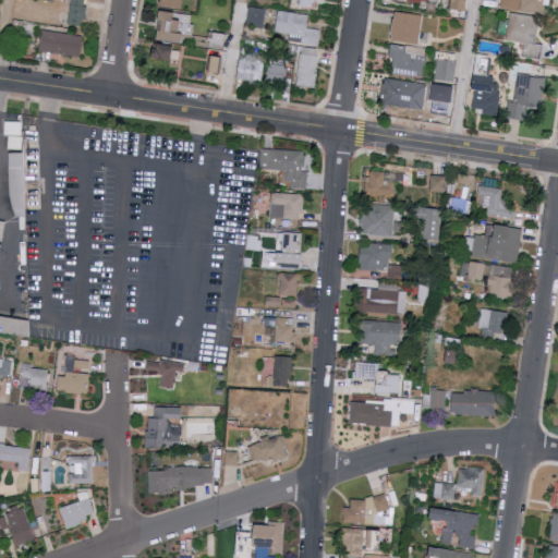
[(84,25),(87,0),(71,0),(69,23),(84,25)]
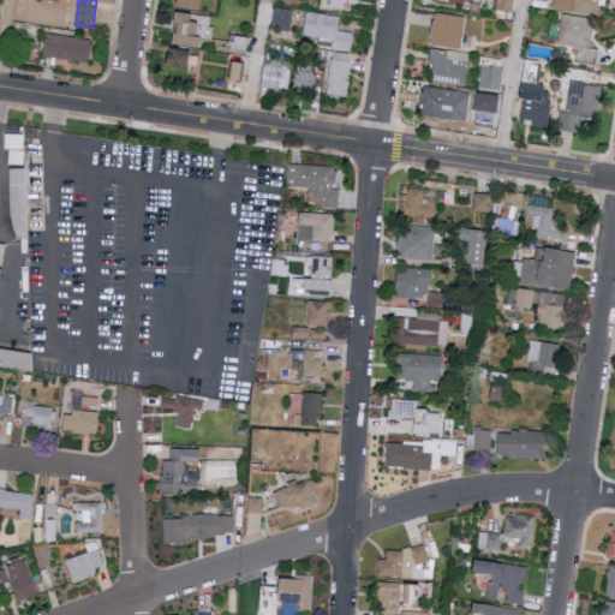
[(515,11),(517,0),(499,0),(499,10),(515,11)]
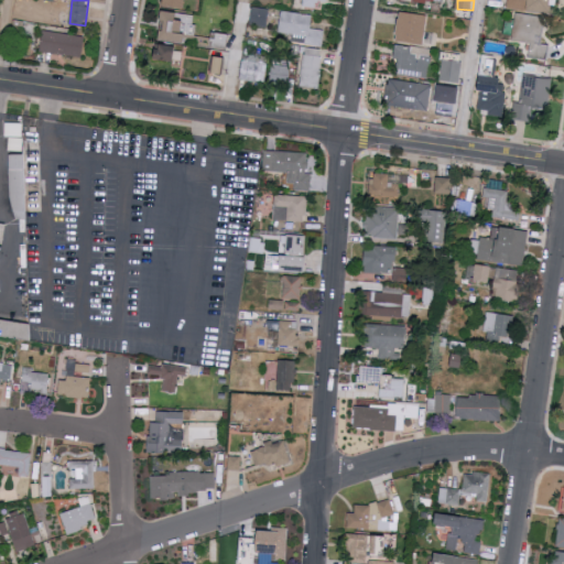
[(507,0),(507,8),(550,12),(551,0),(507,0)]
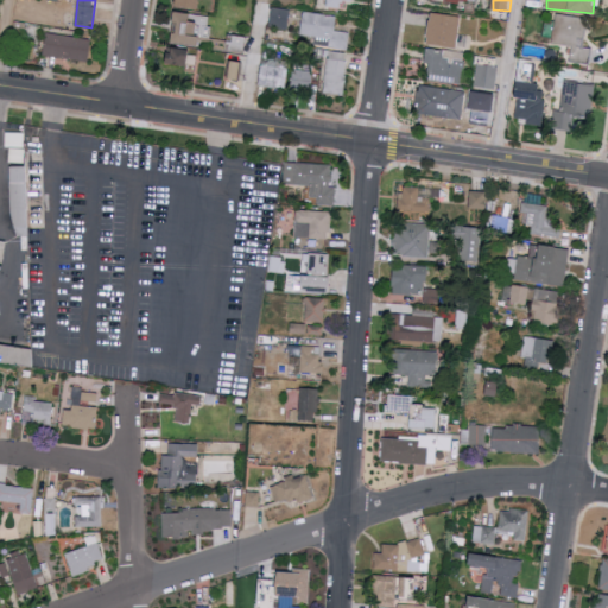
[(287,27),(291,11),(273,7),(270,24),(287,27)]
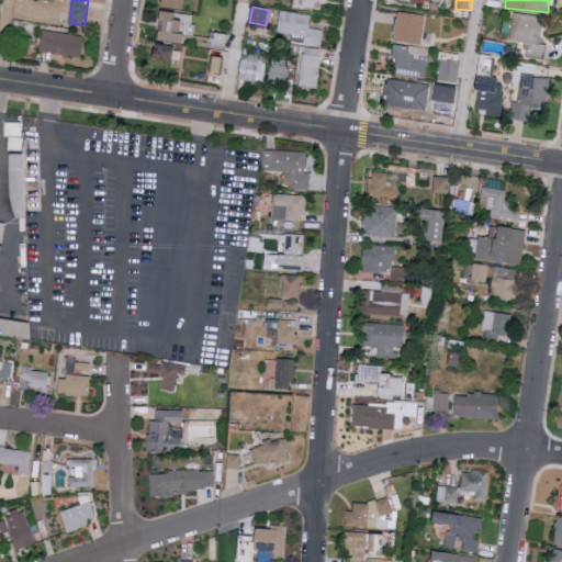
[(160,40),(187,42),(187,35),(193,35),(195,14),(163,11),(160,40)]
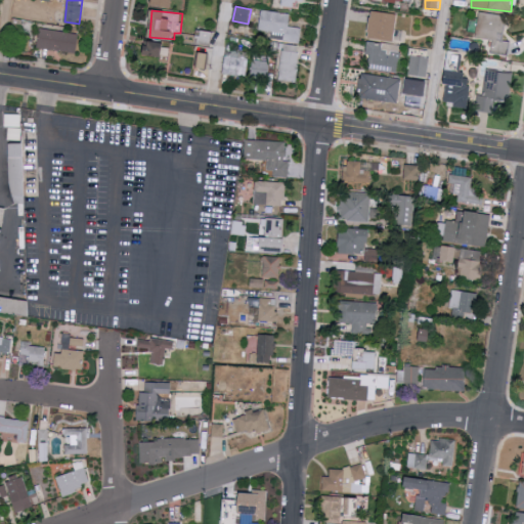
[(291,13),(261,10),(259,31),(285,33),(284,41),(300,43),(302,28),(290,27),(291,13)]
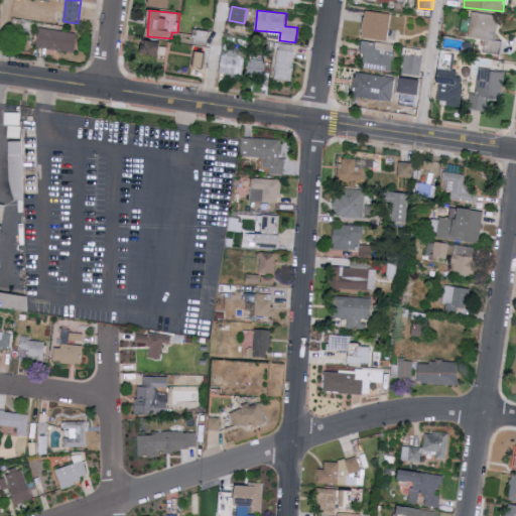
[(391,13),(366,11),(363,37),(389,39),(391,13)]
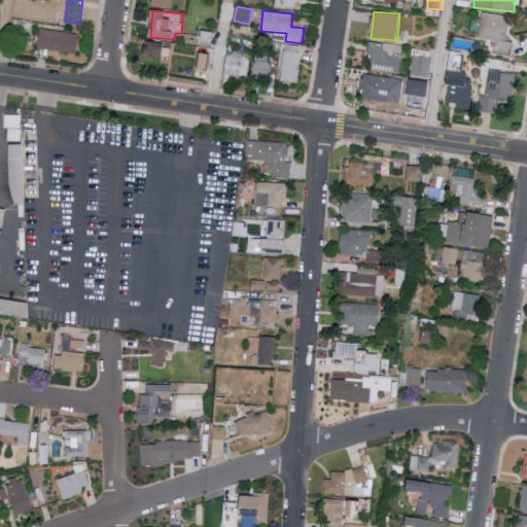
[(513,41),(505,41),(510,15),(482,11),(478,37),(495,40),(493,51),(511,54),(513,41)]
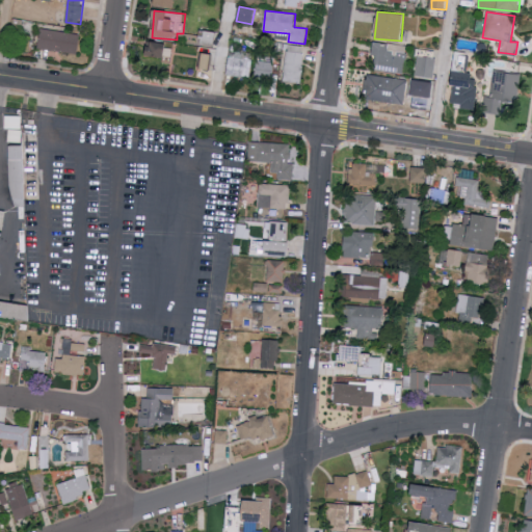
[(78,53),(80,32),(41,29),(38,49),(78,53)]
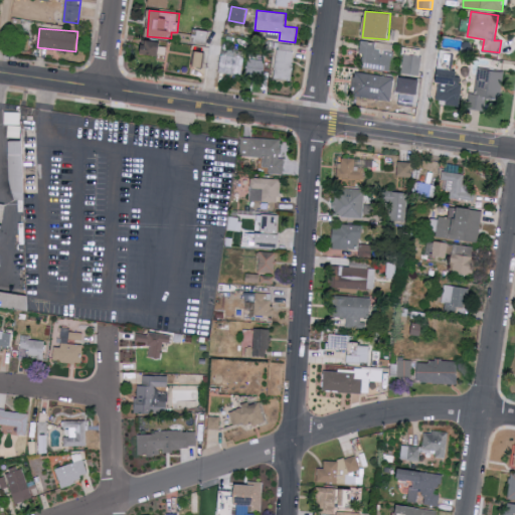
[(162,56),(164,43),(142,40),(140,53),(162,56)]
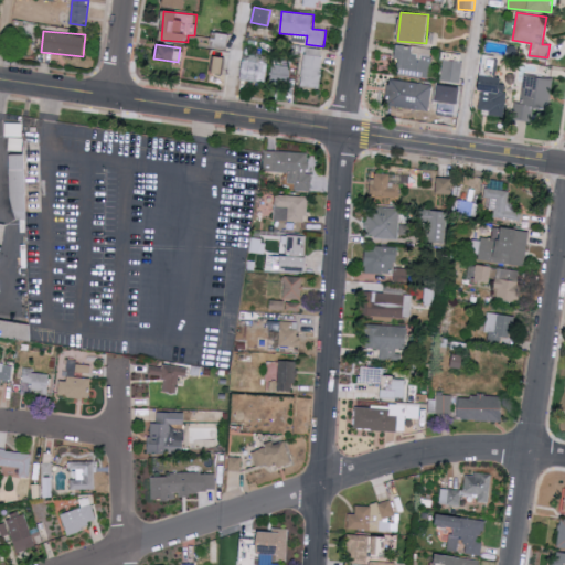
[(428,77),(430,49),(396,44),(393,74),(428,77)]
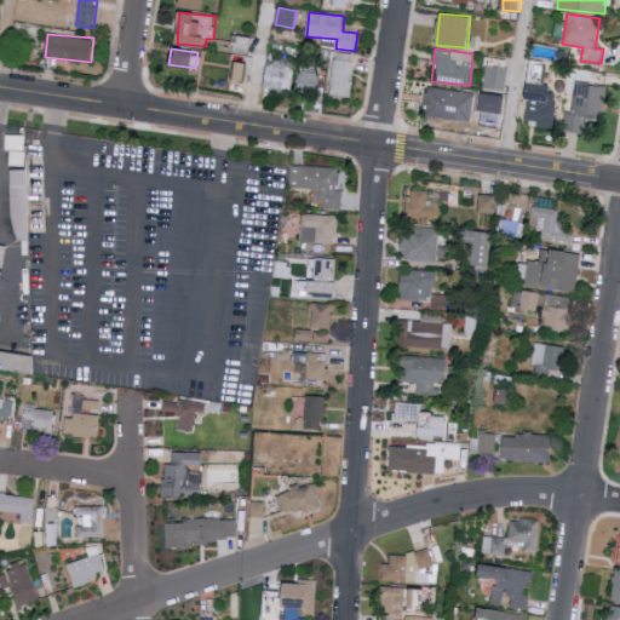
[(356,55),(337,51),(328,93),(349,97),(356,55)]
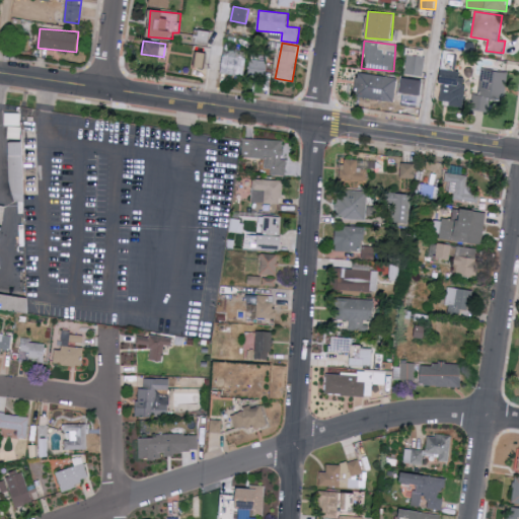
[(225,57),(242,58),(242,51),(225,50),(225,57)]
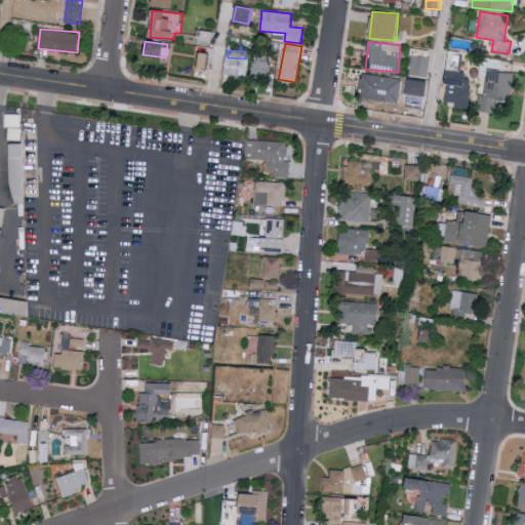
[(210,53),(198,52),(197,68),(208,69),(210,53)]
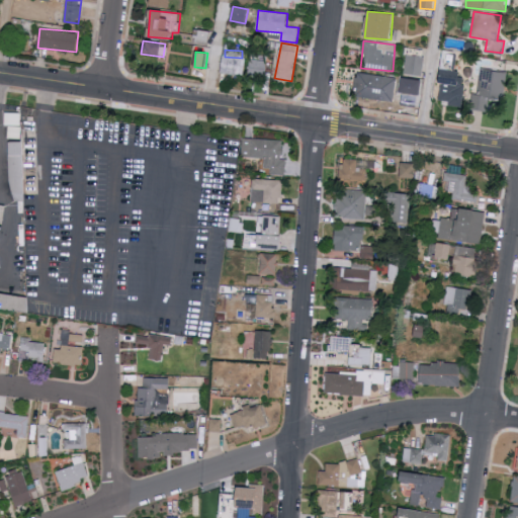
[(404,73),(422,76),(425,57),(407,54),(404,73)]
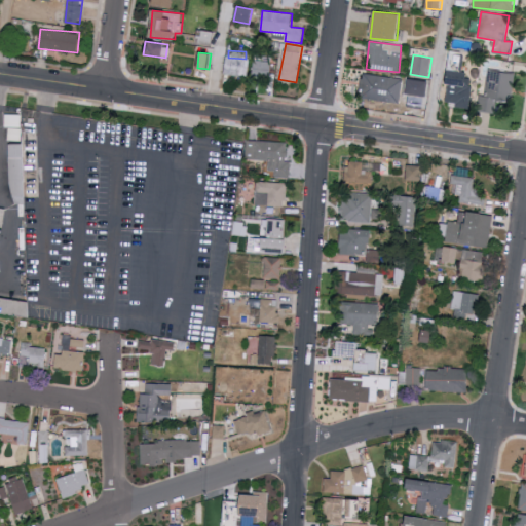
[(248,60),(224,59),(223,75),(247,76),(248,60)]
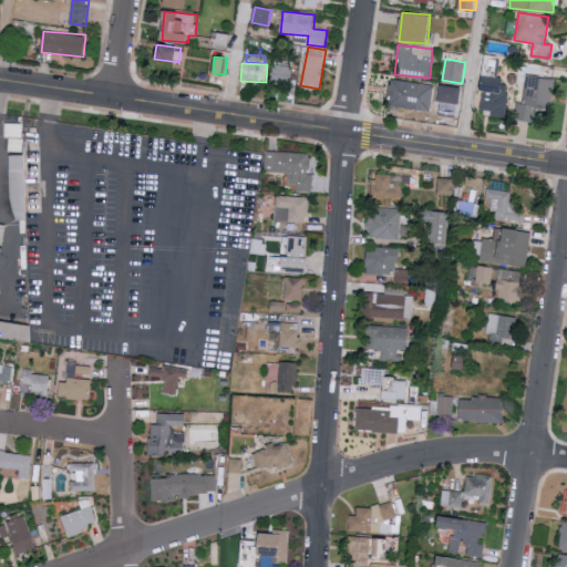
[(288,88),(291,66),(272,64),(269,84),(288,88)]
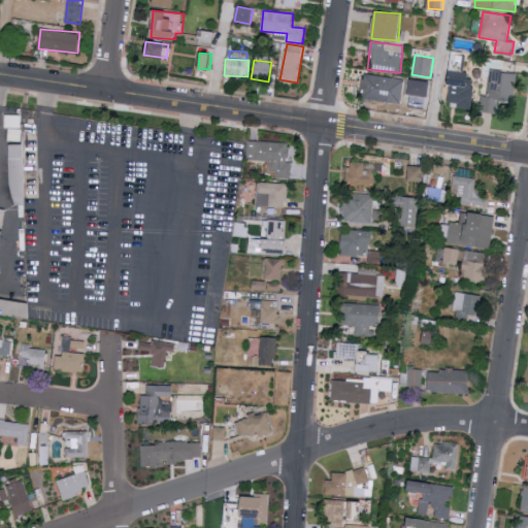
[(447,102),(458,103),(457,107),(469,109),(475,73),(452,69),(447,102)]
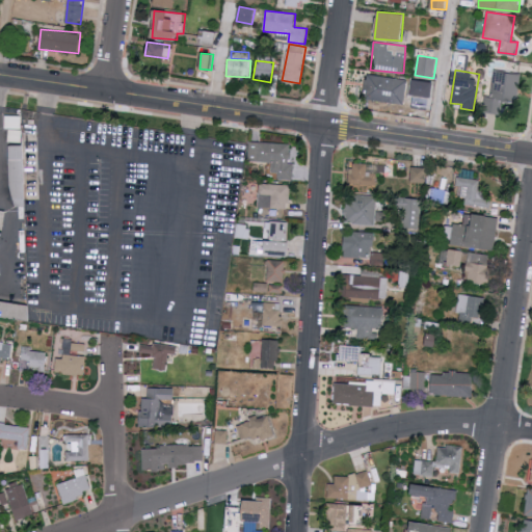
[(519,101),(520,73),(493,71),(491,97),(483,97),(483,113),(501,113),(501,100),(519,101)]
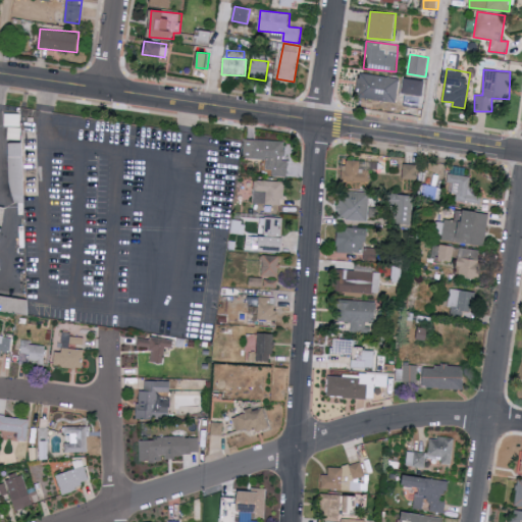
[(396,102),(399,79),(359,72),(356,96),(396,102)]
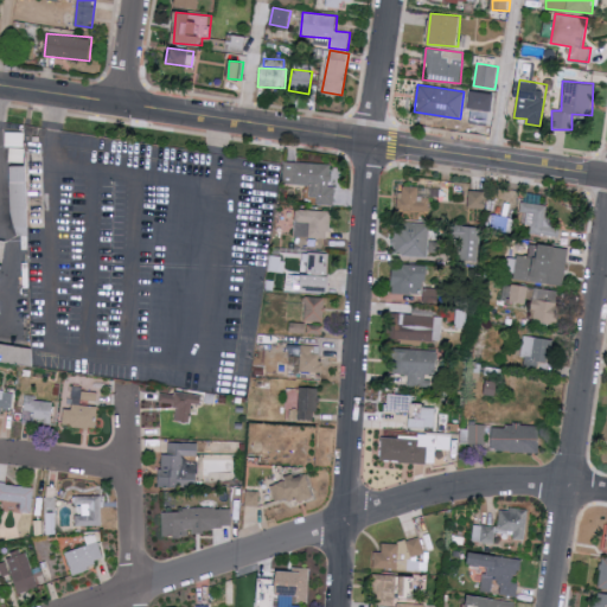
[(308,185),(308,202),(334,203),(334,186),(331,186),(332,164),(285,161),(283,184),(308,185)]
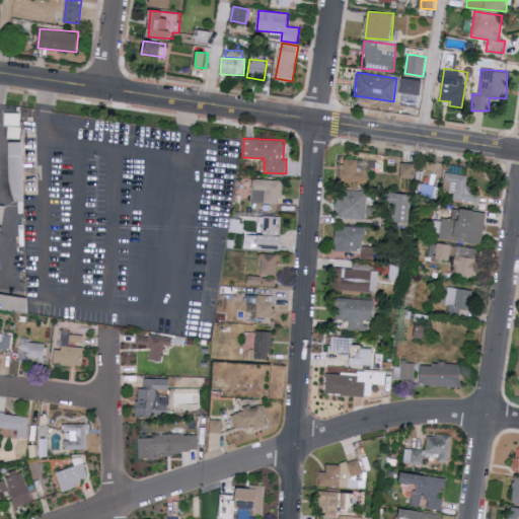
[(341,179),(367,180),(367,169),(376,169),(376,160),(342,159),(341,179)]
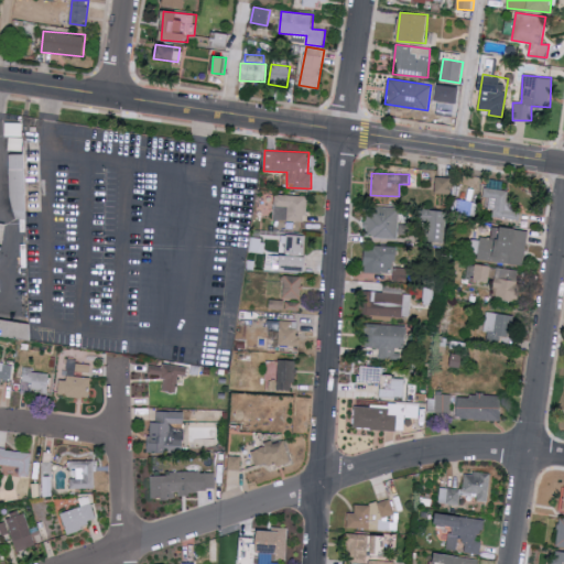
[(435,193),(451,194),(451,179),(436,177),(435,193)]
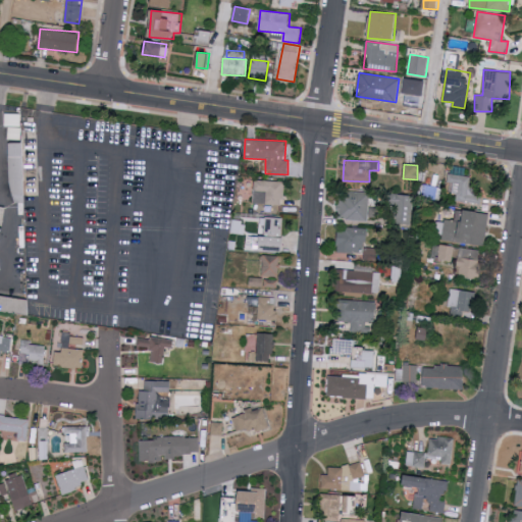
[(469,187),(471,176),(449,173),(447,192),(458,194),(457,200),(481,203),(483,189),(469,187)]
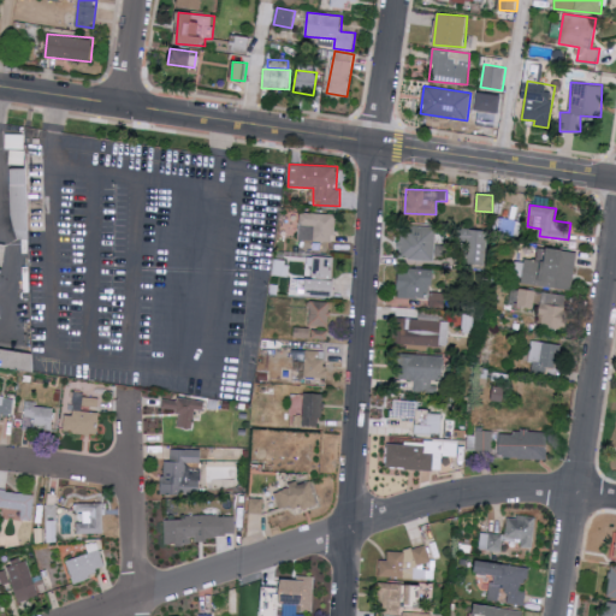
[(300,241),(335,242),(336,213),(300,213),(300,241)]
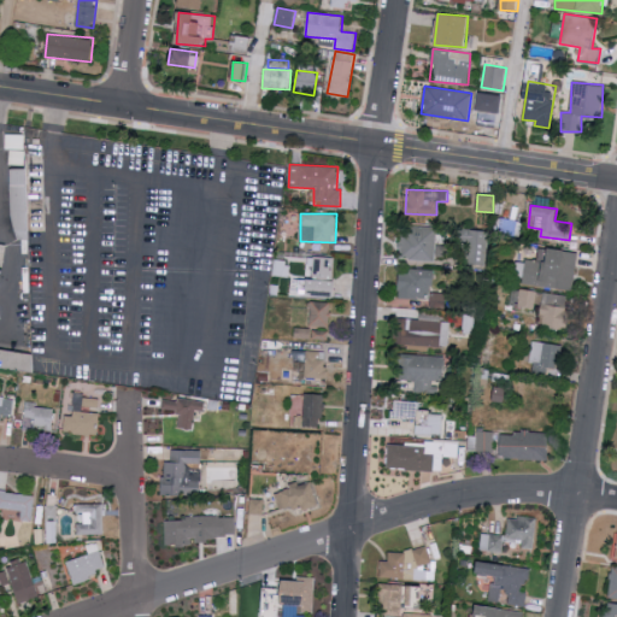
[(435,262),(436,227),(403,225),(401,260),(435,262)]
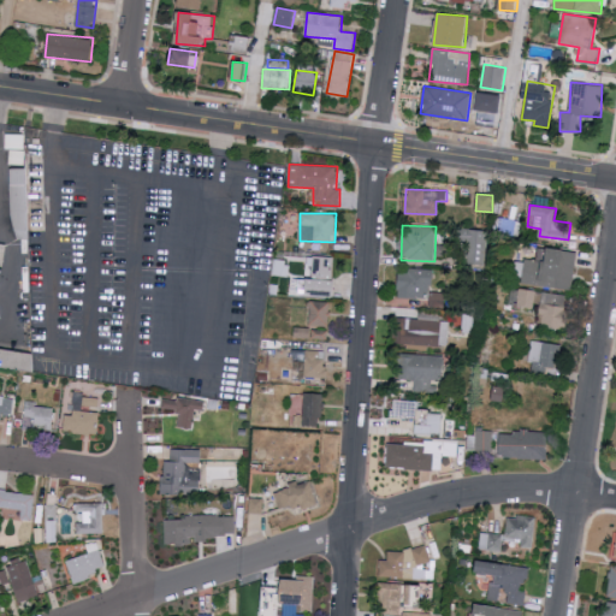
[(487,230),(463,230),(462,246),(468,246),(467,264),(486,264),(487,230)]
